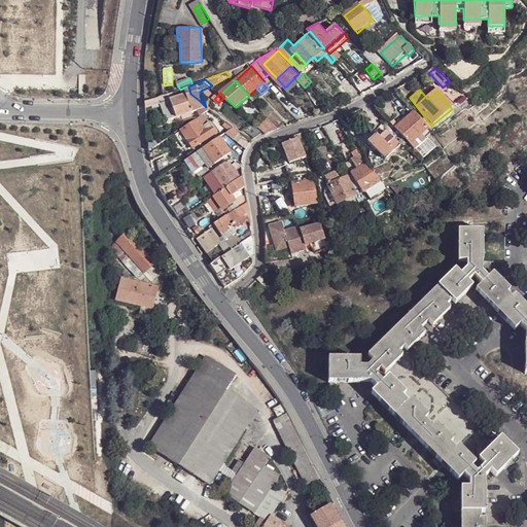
[(190,94),(186,96),(189,105),(194,103),(200,101),(190,94)]
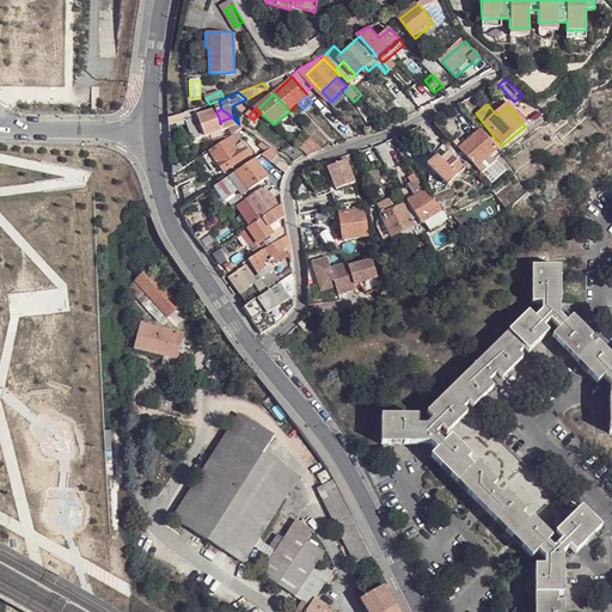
[(216,111),(199,117),(204,135),(208,135),(210,134),(222,129),(220,122),(216,111)]
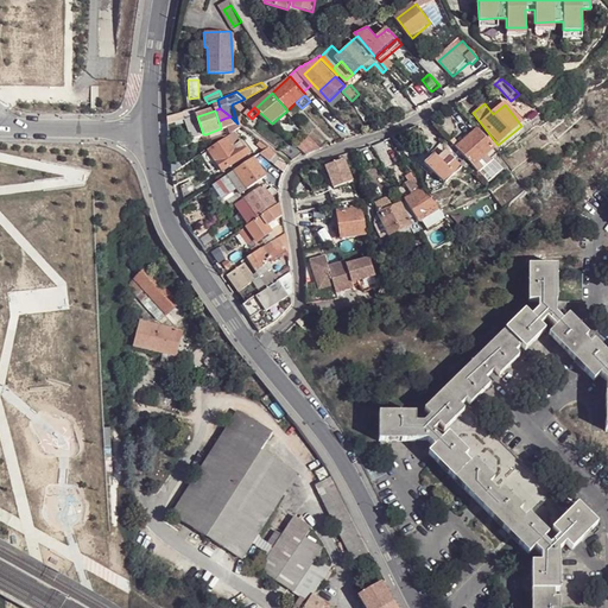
[(196,138),(203,134),(197,116),(189,119),(196,138)]
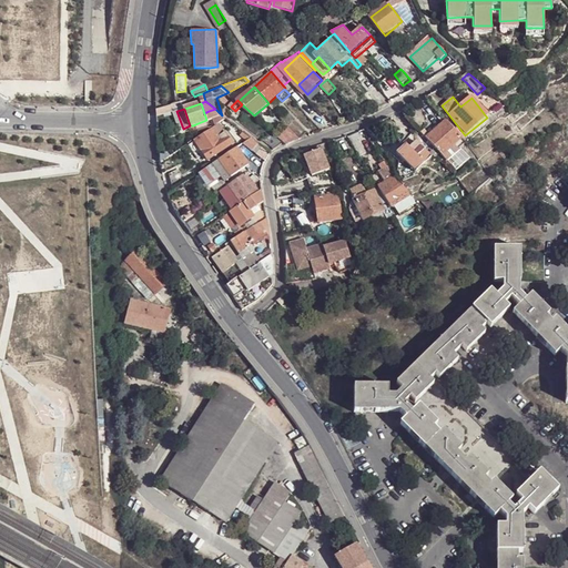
[(211,119),(222,115),(215,109),(209,111),(211,119)]
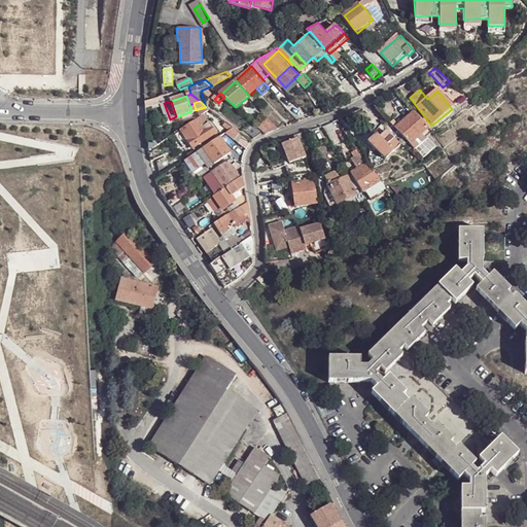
[(275,113),(269,119),(278,129),(283,124),(275,113)]
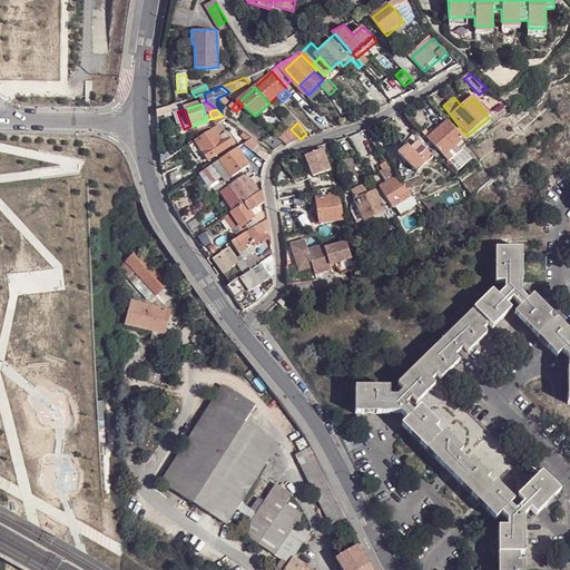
[(449,124),(428,141),(434,150),(441,157),(448,166),(461,156),(457,150),(465,144),(449,124)]
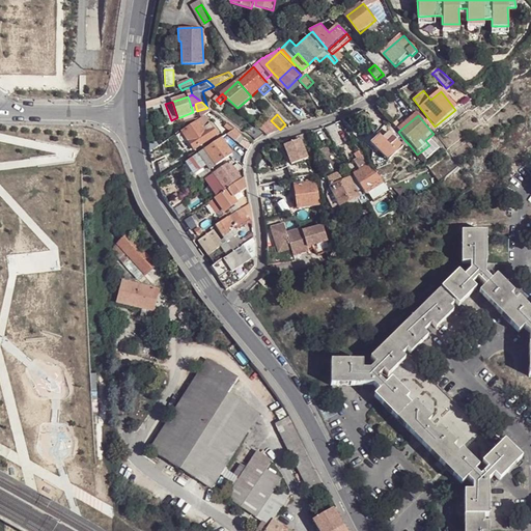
[(195,149),(216,135),(204,117),(183,132),(192,144),(195,149)]
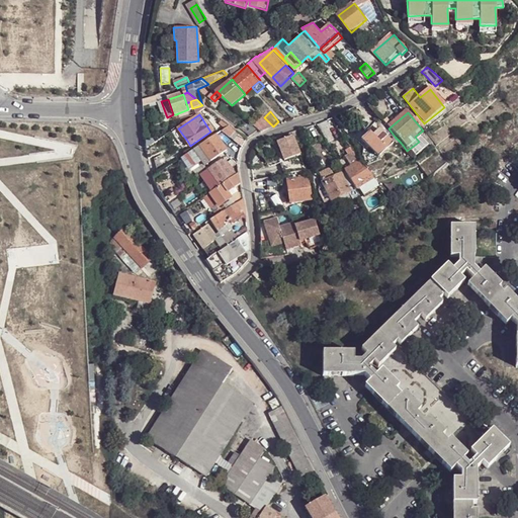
[(263,115),(252,124),(260,132),(273,127),(273,126),(264,117),(263,115)]
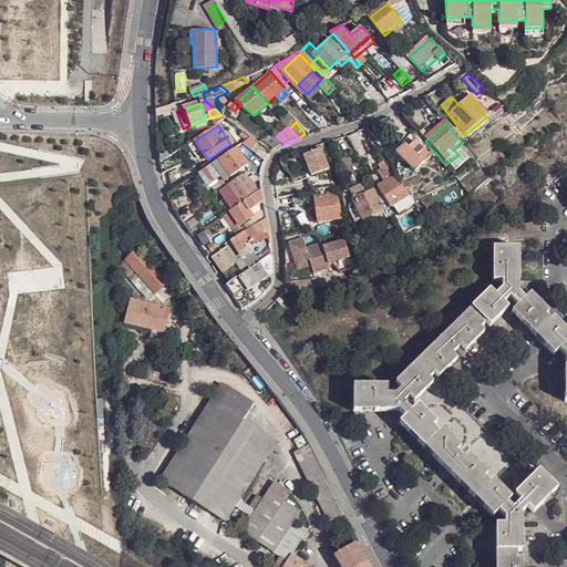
[(280,142),(269,132),(263,141),(272,150),(275,148),(280,142)]
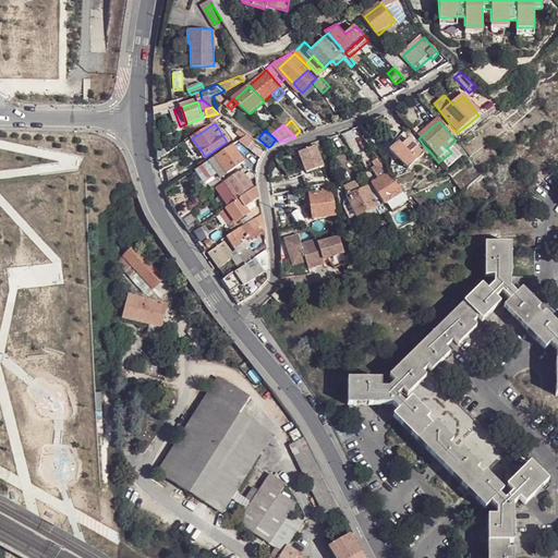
[(242,137),(237,142),(246,149),(253,141),(245,135),(242,137)]
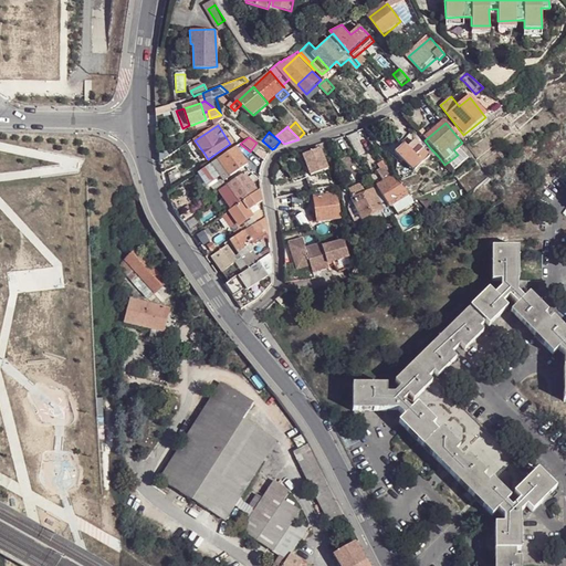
[(195,140),(189,145),(198,158),(205,154),(195,140)]
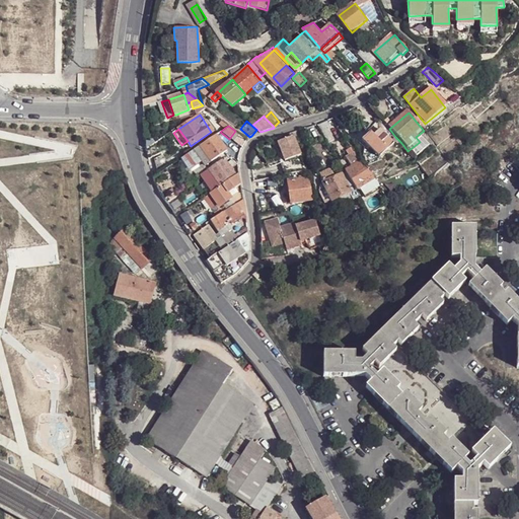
[(395,137),(389,129),(387,131),(393,139),(395,137)]
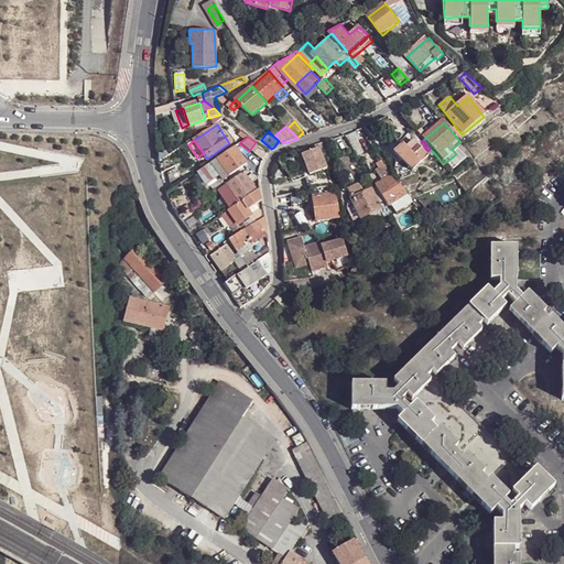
[(403,145),(393,152),(411,174),(421,166),(420,165),(426,160),(413,143),(407,149),(403,145)]
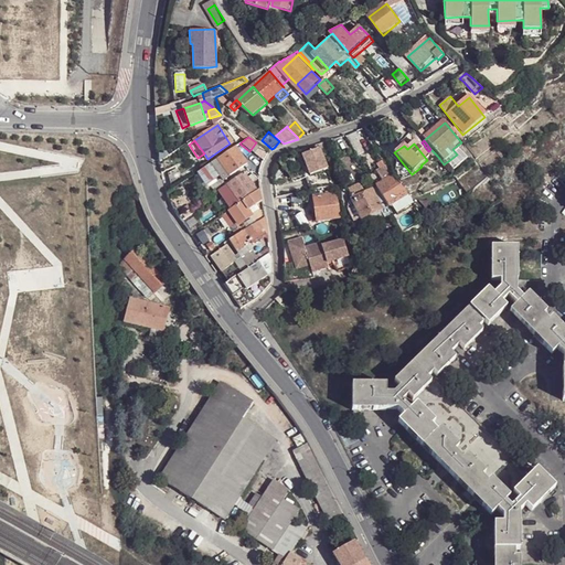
[(198,171),(206,184),(221,174),(220,172),(223,170),(227,176),(246,163),(234,146),(198,171)]
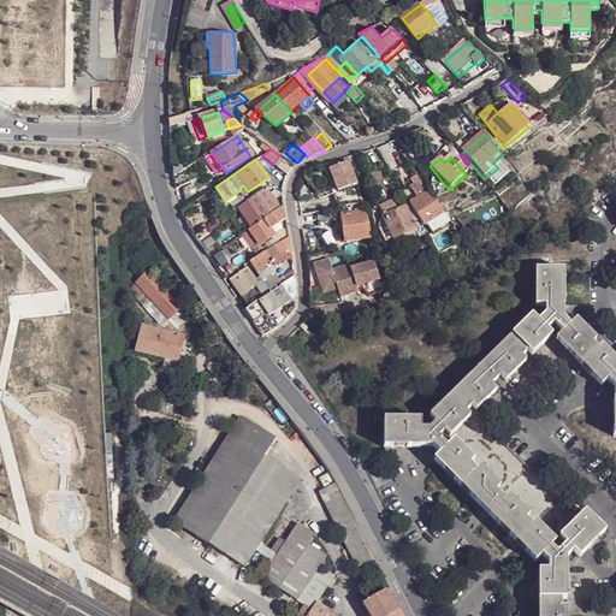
[(338,207),(363,203),(351,161),(332,167),(339,190),(333,193),(338,207)]
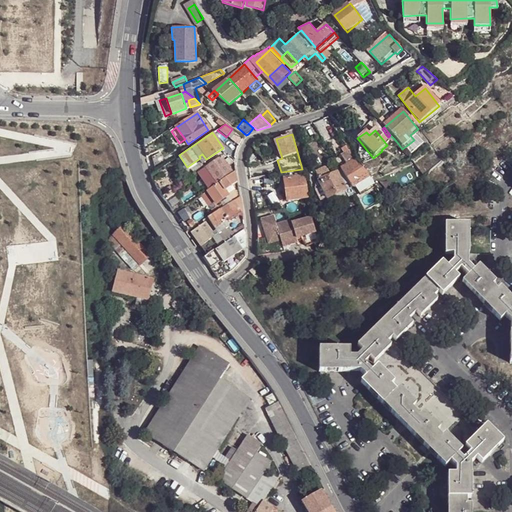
[(396,141),(390,135),(388,137),(387,137),(393,144),(396,141)]
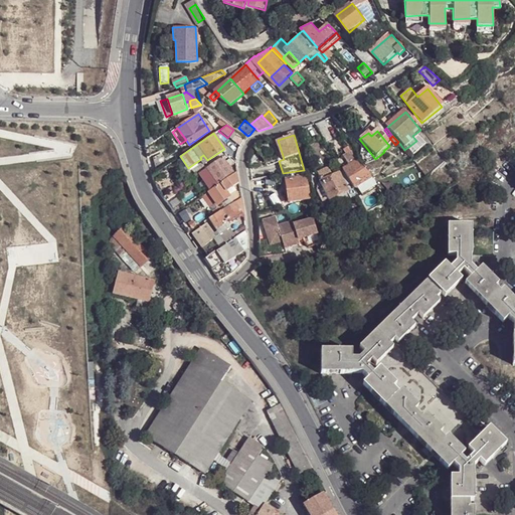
[(359,160),(348,144),(343,147),(346,151),(343,154),(350,164),(343,169),(343,170),(344,171),(352,185),(355,189),(358,187),(362,193),(369,189),(365,182),(369,179),(371,181),(373,180),(359,160)]
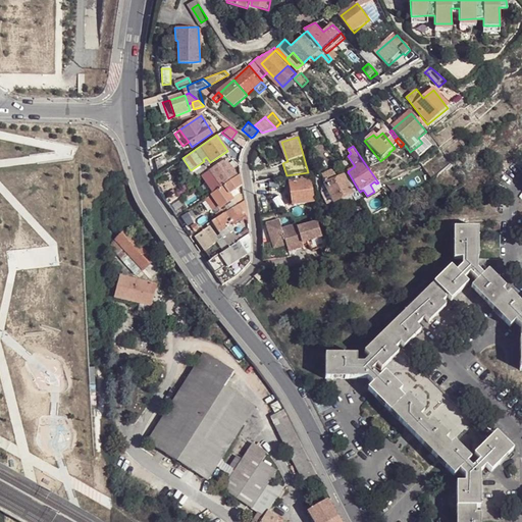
[(164,156),(155,160),(158,173),(169,167),(164,156)]
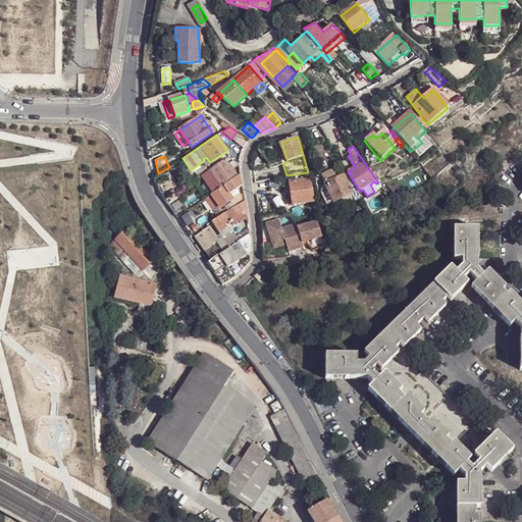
[(226,159),(235,170),(241,165),(228,158),(226,159)]
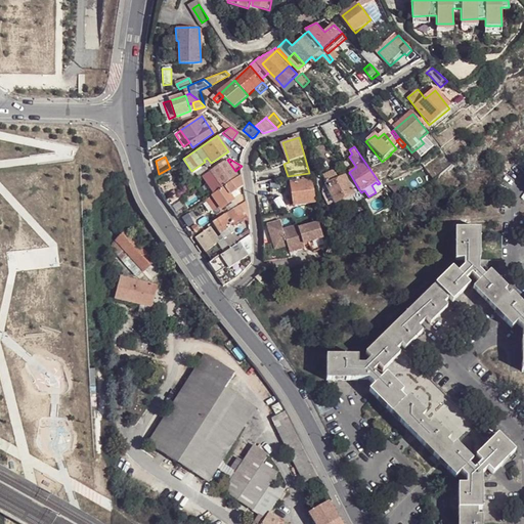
[(222,186),(237,175),(235,171),(227,160),(211,170),(222,186)]
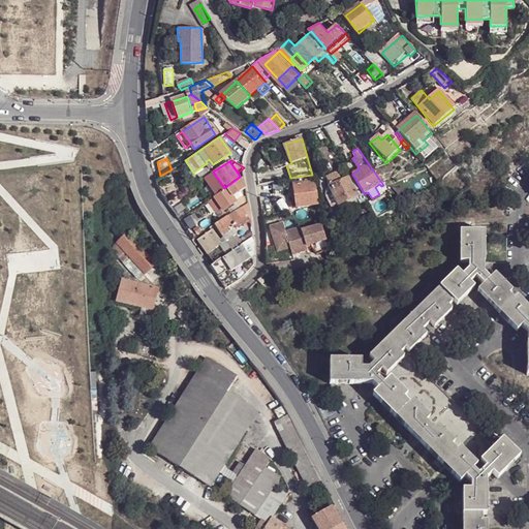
[(213,172),(205,178),(217,196),(225,190),(224,188),(213,172)]
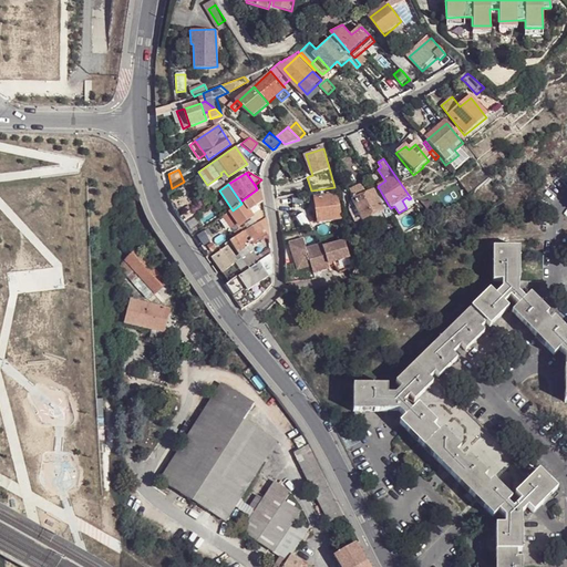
[(363,187),(351,194),(354,200),(367,194),(363,187)]
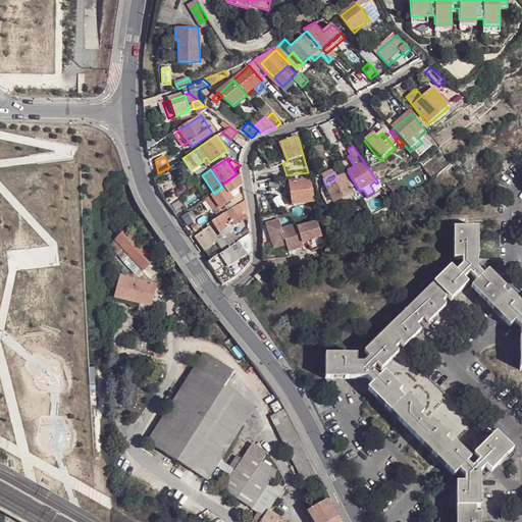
[(161,194),(176,185),(169,173),(155,183),(159,190),(161,194)]
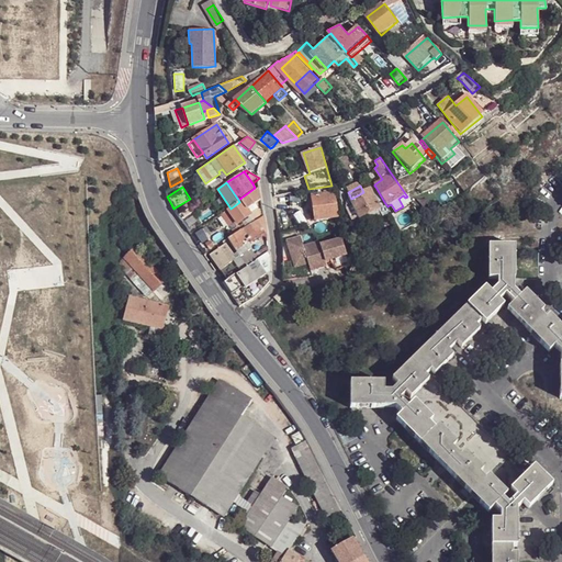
[(363,192),(351,199),(355,206),(361,218),(361,220),(364,217),(370,215),(372,214),(381,210),(379,204),(384,202),(375,187),(363,192)]
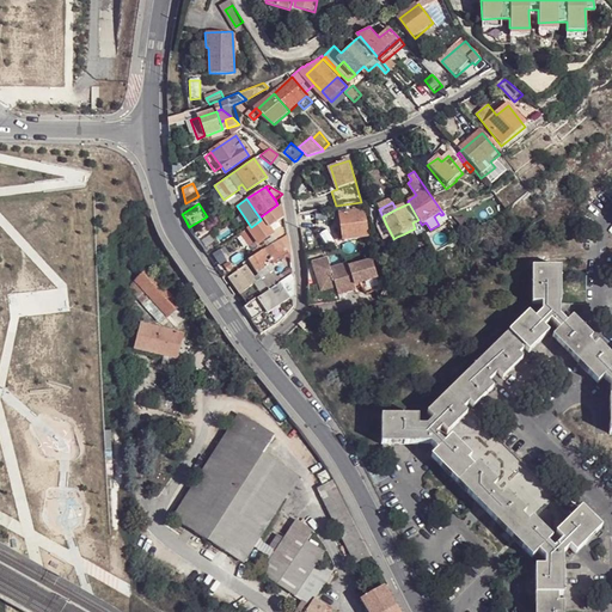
[(261,244),(271,237),(267,230),(285,219),(281,206),(261,220),(251,227),(249,228),(257,239),(261,244)]
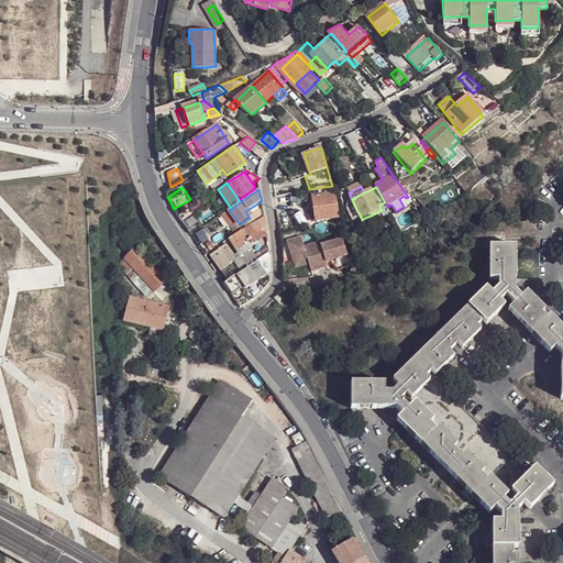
[(317,222),(338,220),(335,195),(313,198),(317,222)]
